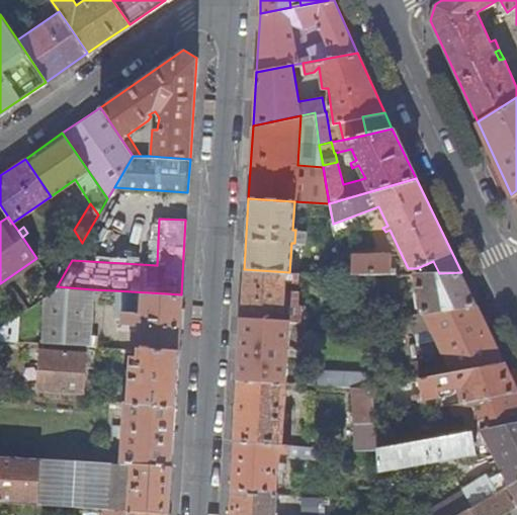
[(351,267),(340,268),(342,275),(391,274),(391,254),(351,255),(351,267)]
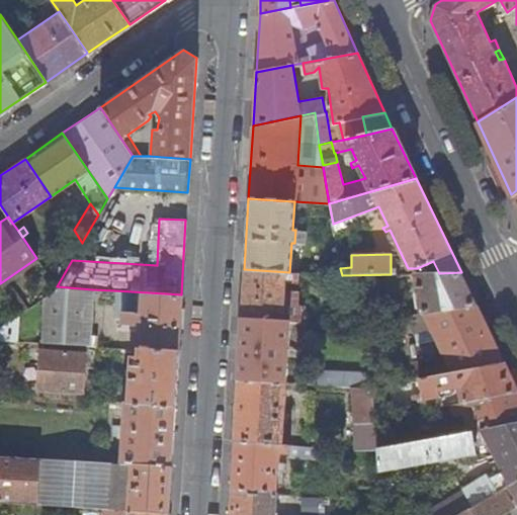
[(244,269),(241,320),(288,322),(298,323),(299,312),(295,312),(296,290),(284,290),(284,281),(296,281),(297,272),(289,272),(244,269)]
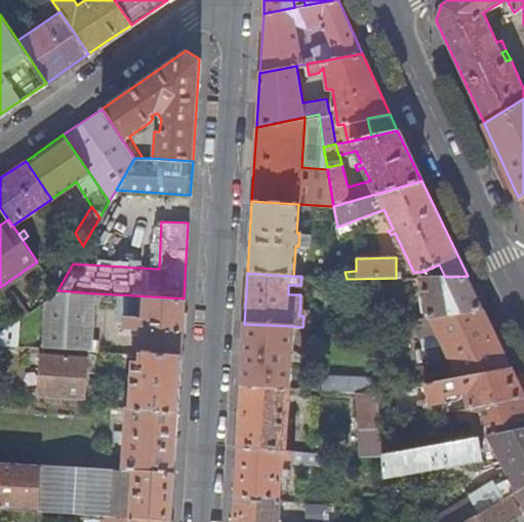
[(483,310),(468,276),(445,277),(420,277),(421,289),(412,290),(413,296),(422,294),(427,318),(483,310)]
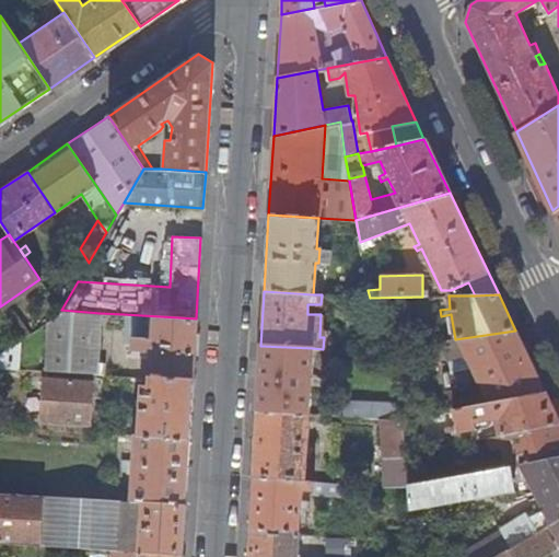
[(100,313),(61,310),(47,320),(44,368),(101,372),(102,362),(96,361),(100,313)]
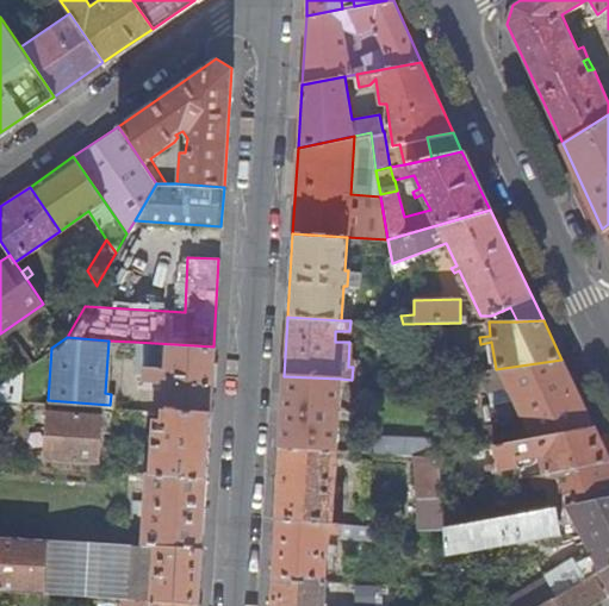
[(209,412),(213,347),(135,342),(132,372),(141,373),(141,382),(156,383),(162,380),(160,408),(209,412)]
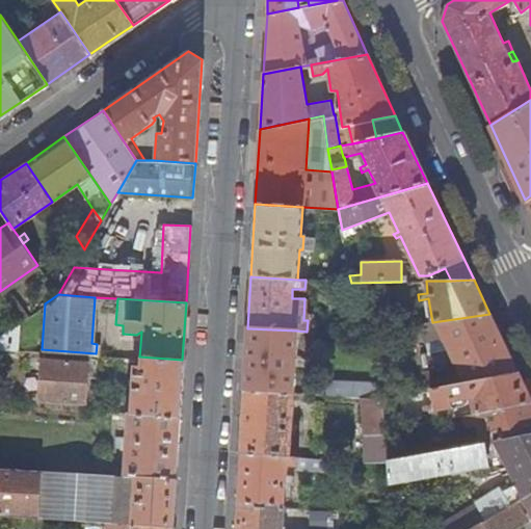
[(519,373),(489,314),(432,322),(417,324),(427,347),(445,339),(466,382),(519,373)]
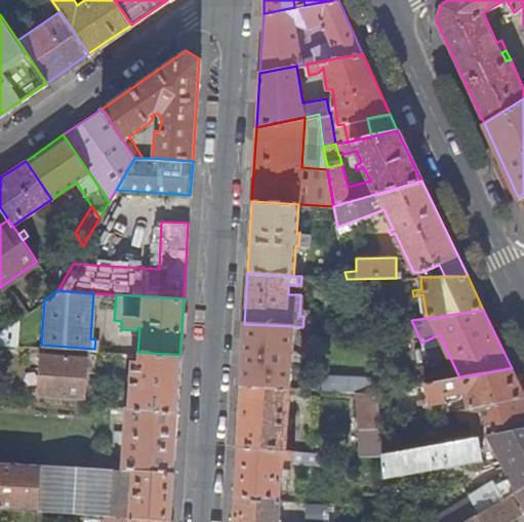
[(16,344),(17,318),(1,329),(0,344),(16,344)]
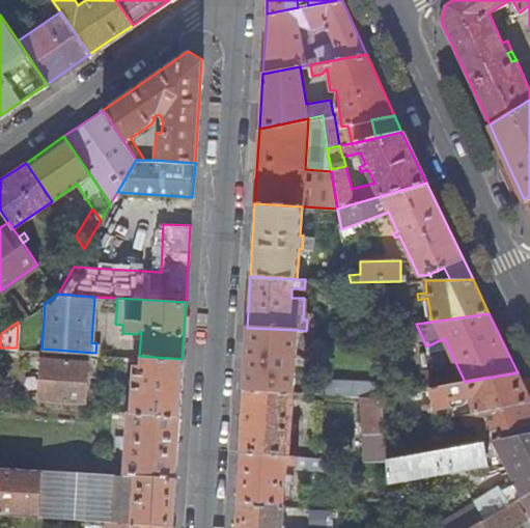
[(247,328),(243,389),(293,392),(294,369),(300,370),(301,358),(295,358),(296,330),(247,328)]
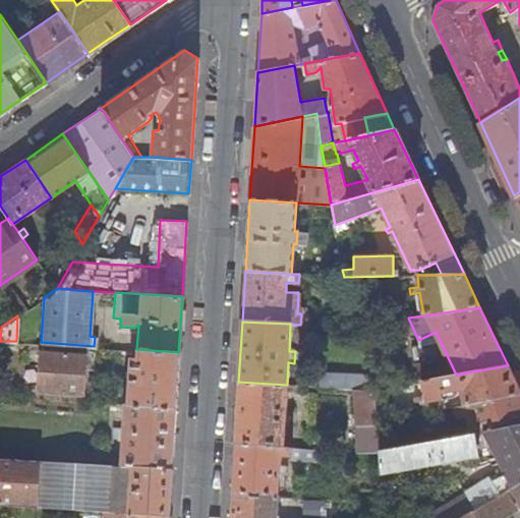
[(176,392),(178,352),(136,349),(135,358),(129,358),(126,405),(175,408),(176,392)]
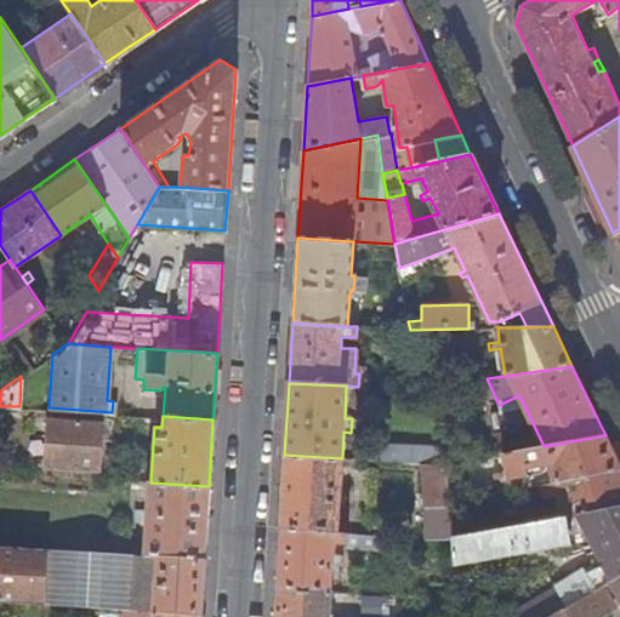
[(101,423),(49,418),(45,466),(97,469),(101,423)]
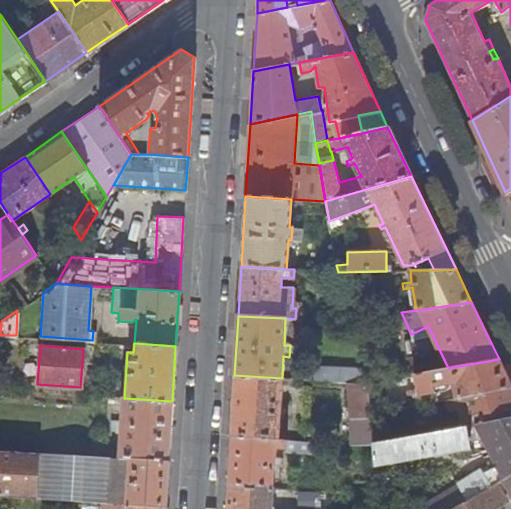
[(510,387),(510,383),(499,359),(448,368),(413,375),(413,376),(417,394),(435,390),(434,384),(454,382),(455,387),(440,390),(442,401),(447,400),(457,398),(457,397),(510,387)]
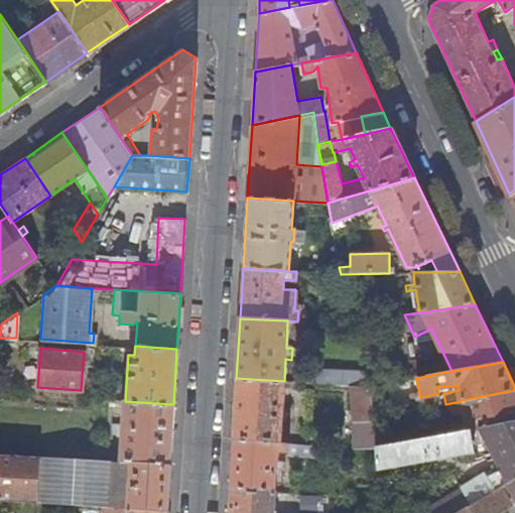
[(236,378),(232,438),(279,441),(281,420),(286,421),(286,414),(282,414),(284,381),(236,378)]
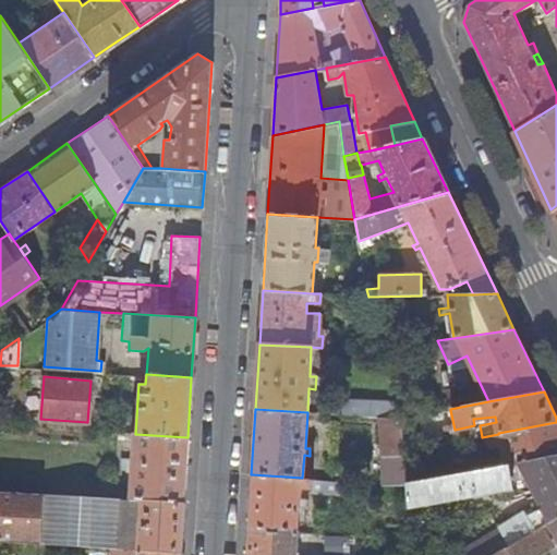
[(400,418),(378,417),(380,455),(404,454),(404,450),(400,418)]
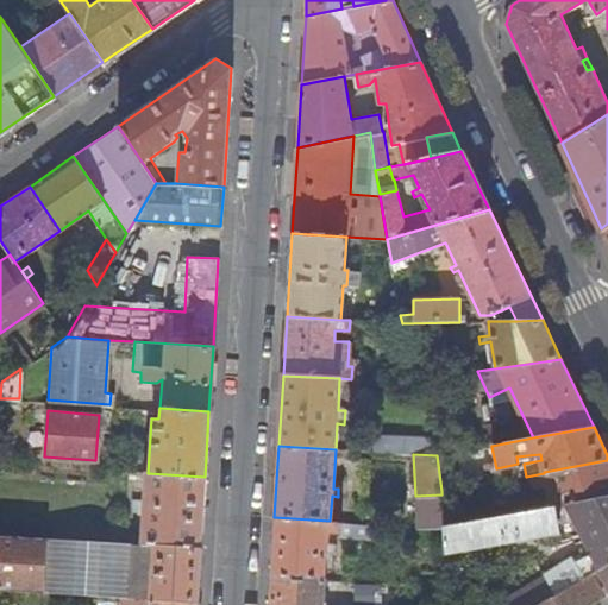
[(607,496),(607,460),(544,472),(544,473),(532,476),(533,489),(546,485),(549,499),(543,500),(544,508),(607,496)]
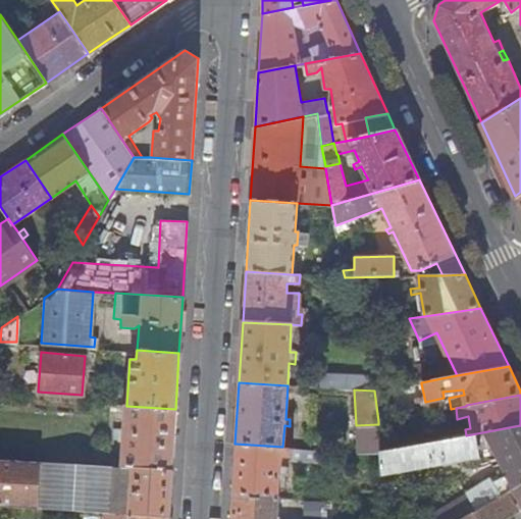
[(171,469),(175,409),(126,406),(123,405),(120,466),(131,467),(171,469)]
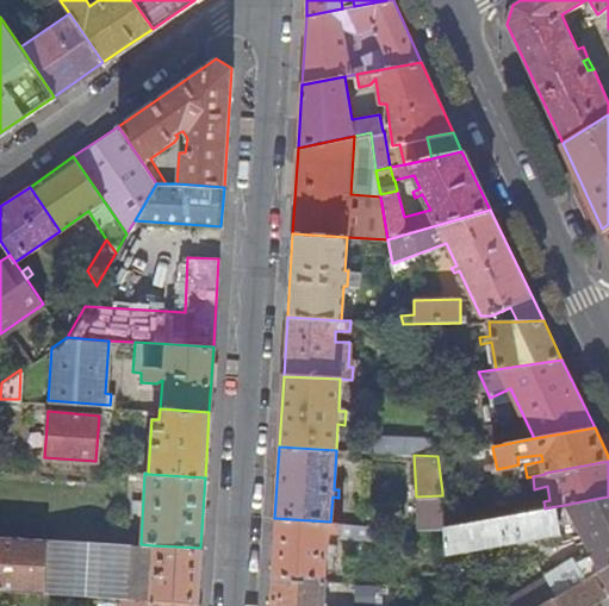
[(608,497),(545,508),(476,522),(448,528),(446,528),(447,554),(561,532),(564,537),(583,532),(594,554),(586,557),(576,562),(573,556),(545,573),(548,580),(558,594),(570,587),(594,573),(600,569),(608,562),(608,497)]
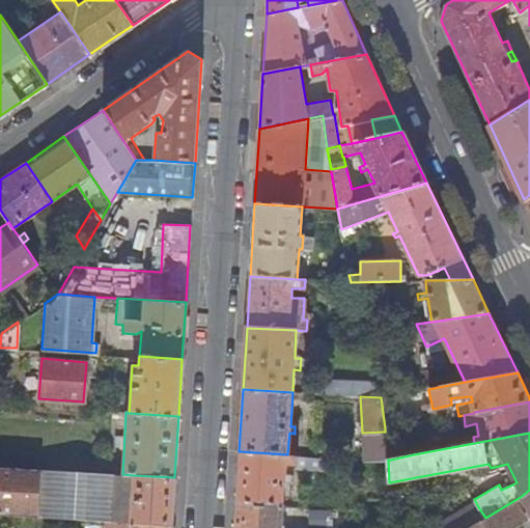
[(390,460),(414,454),(411,438),(386,442),(390,460)]
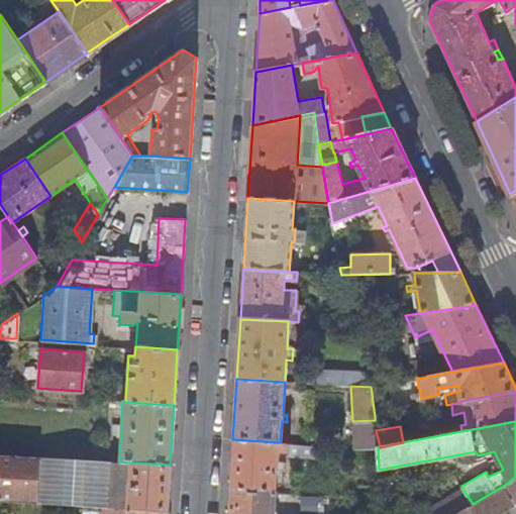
[(232,439),(228,490),(274,492),(277,449),(287,450),(288,453),(307,454),(308,444),(280,442),(232,439)]
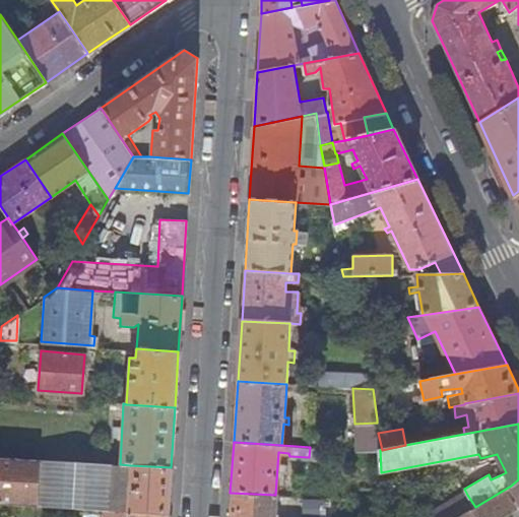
[(0,503),(109,510),(111,464),(0,456),(0,503)]
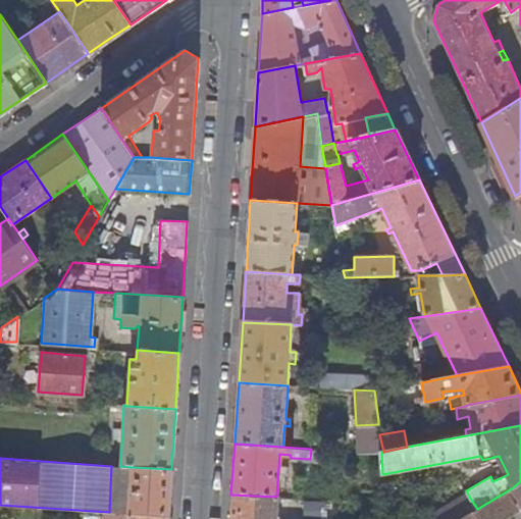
[(168,515),(171,469),(131,467),(127,513),(168,515)]
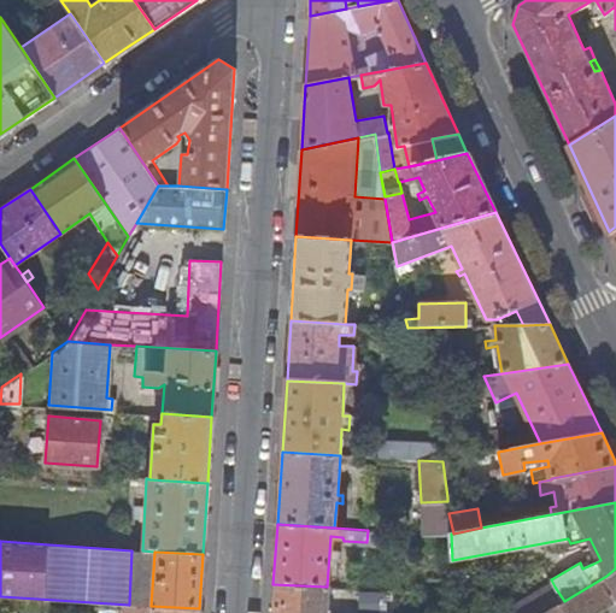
[(582,569),(593,564),(590,556),(580,563),(582,569)]
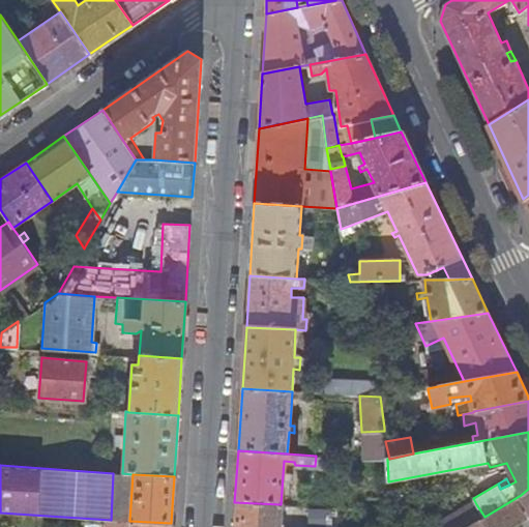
[(511,526),(527,519),(516,498),(495,510),(504,526),(511,526)]
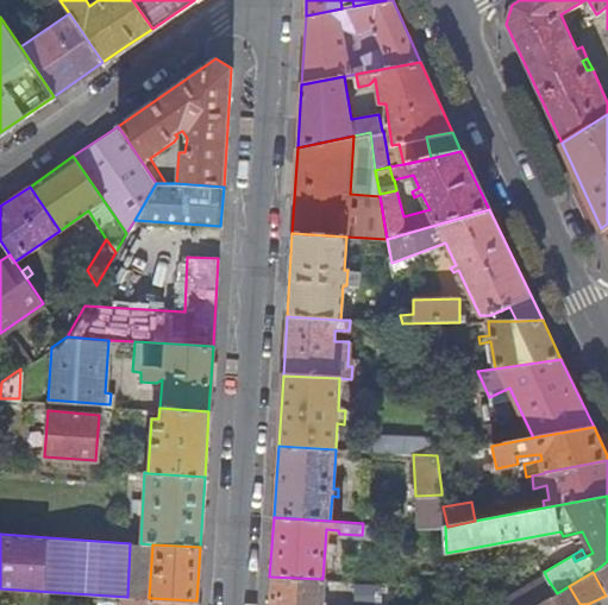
[(269,577),(268,604),(323,604),(324,580),(323,579),(269,577)]
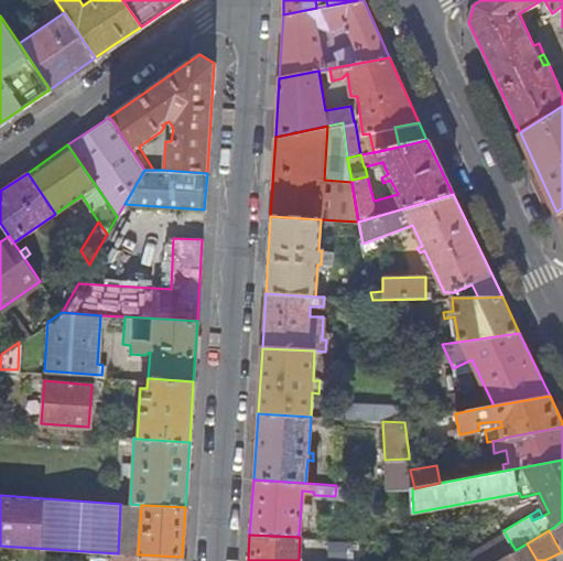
[(498,541),(506,556),(516,550),(507,537),(498,541)]
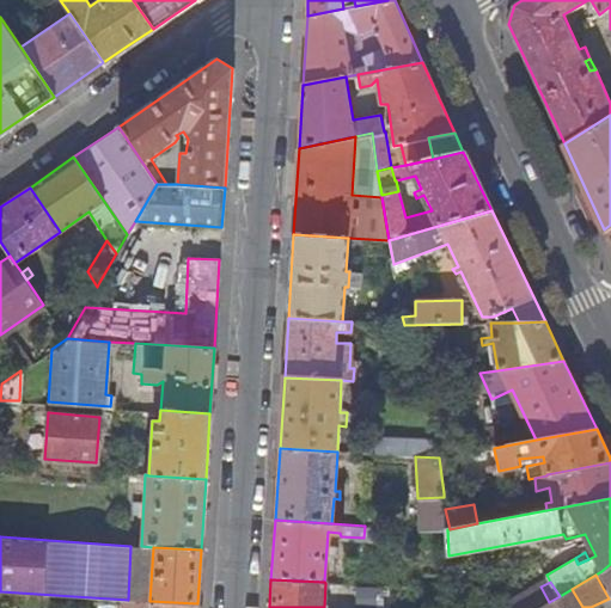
[(517,601),(521,607),(539,607),(549,602),(541,587),(517,601)]
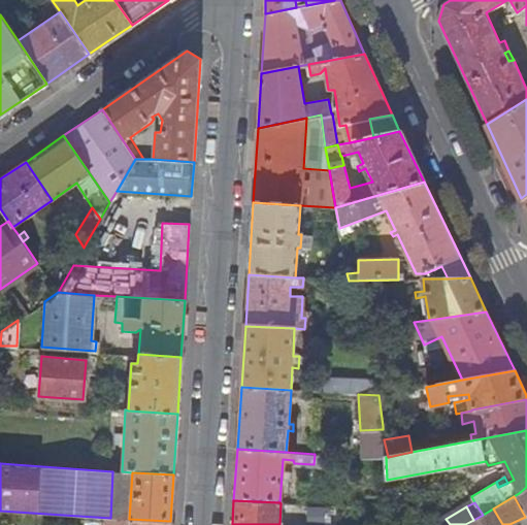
[(502,524),(493,509),(483,515),(473,520),(465,524),(502,524)]
